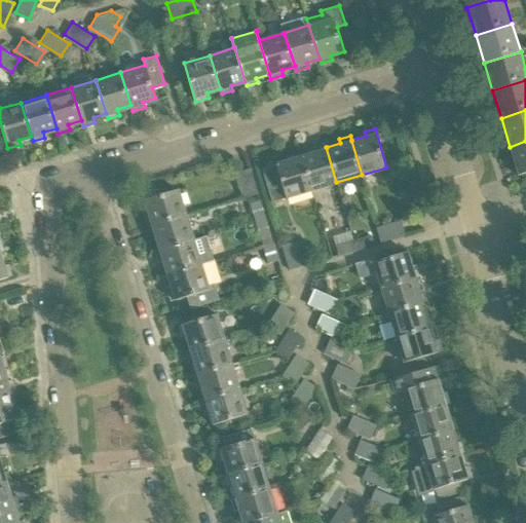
[(525,141),(510,147),(518,175),(525,172),(525,141)]
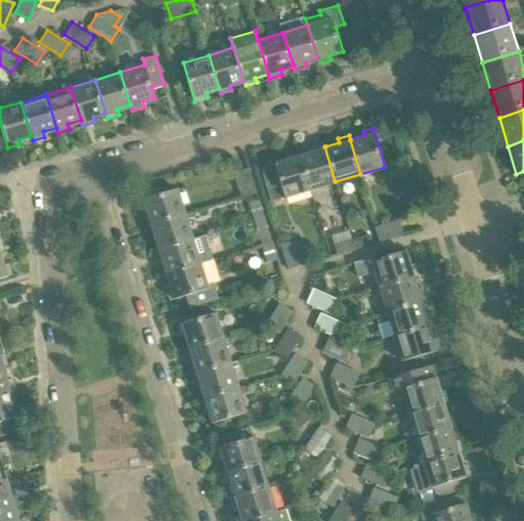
[(314,150),(300,155),(310,188),(335,181),(324,146),(325,146),(324,142),(313,145),(314,150)]
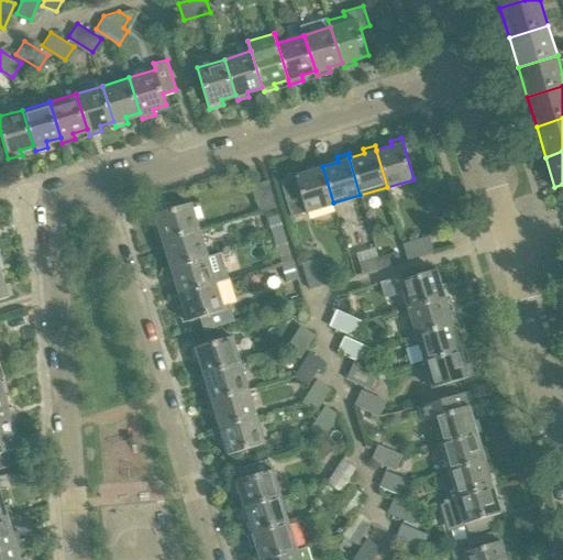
[(310,169),(280,178),(291,216),(333,202),(322,166),(321,161),(309,164),(310,169)]
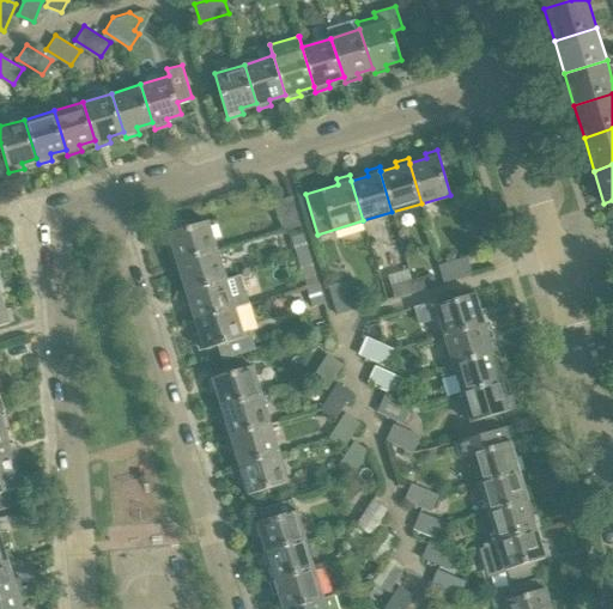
[(299,224),(290,195),(274,201),(283,229),(299,224)]
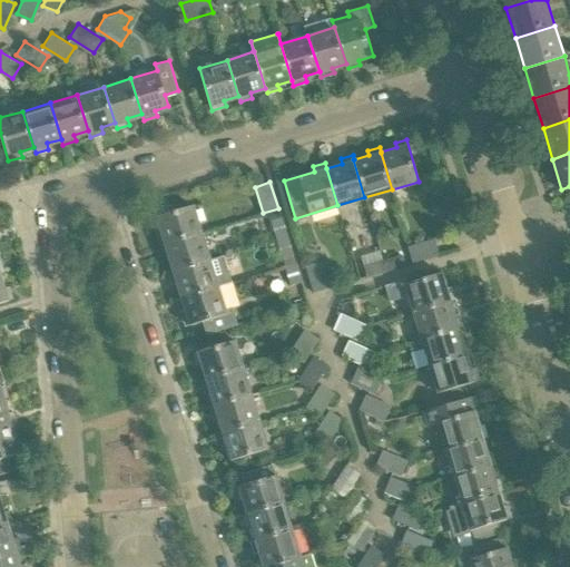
[(165,243),(202,232),(194,205),(151,217),(155,230),(160,228),(165,243)]
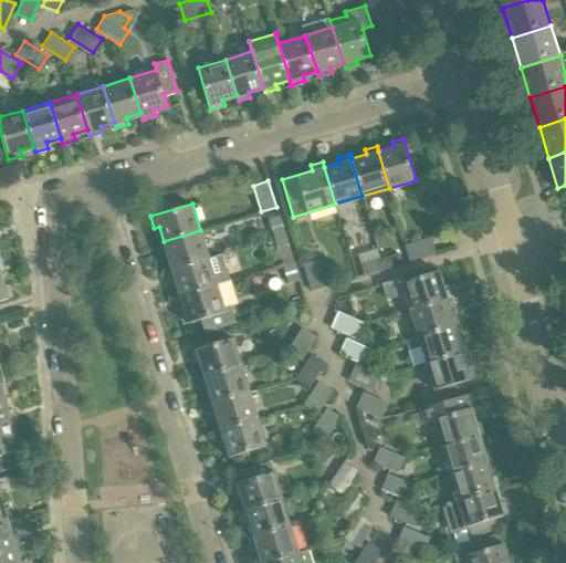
[(269,218),(275,237),(285,233),(279,215),(269,218)]
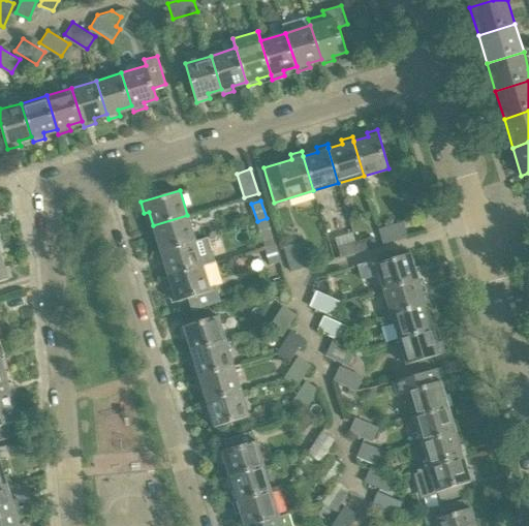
[(156,237),(160,250),(194,240),(187,215),(153,225),(148,227),(152,239),(156,237)]
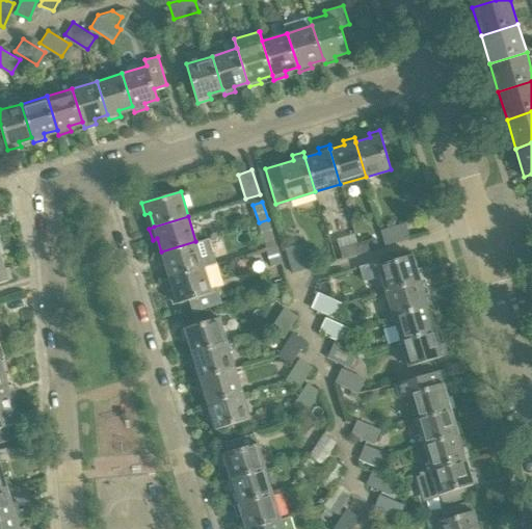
[(266,247),(275,244),(268,219),(259,222),(266,247)]
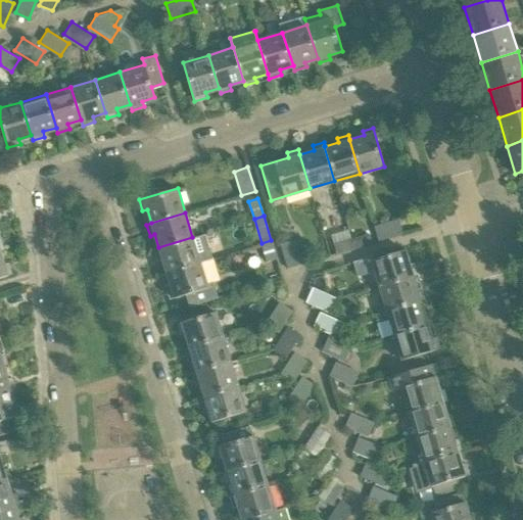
[(374,225),(379,240),(403,232),(399,218),(374,225)]
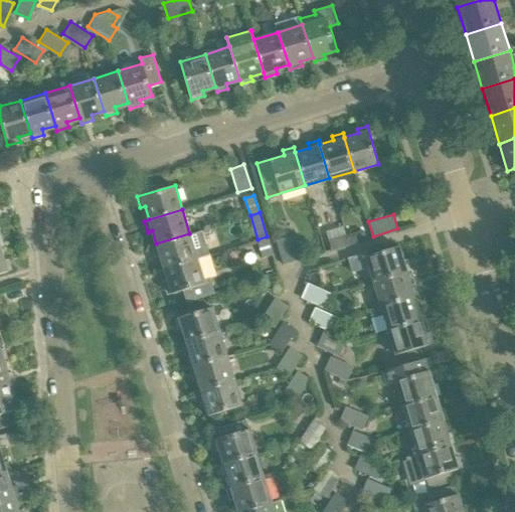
[(362,229),(346,233),(348,243),(364,238),(362,229)]
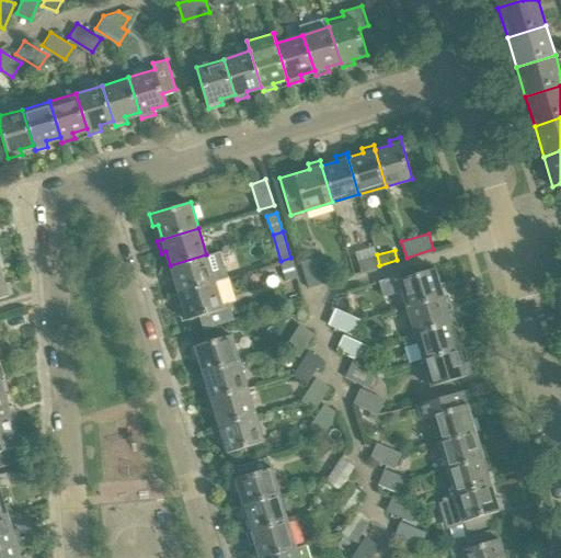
[(215,281),(206,254),(170,265),(164,266),(169,279),(173,277),(179,292),(173,294),(215,281)]
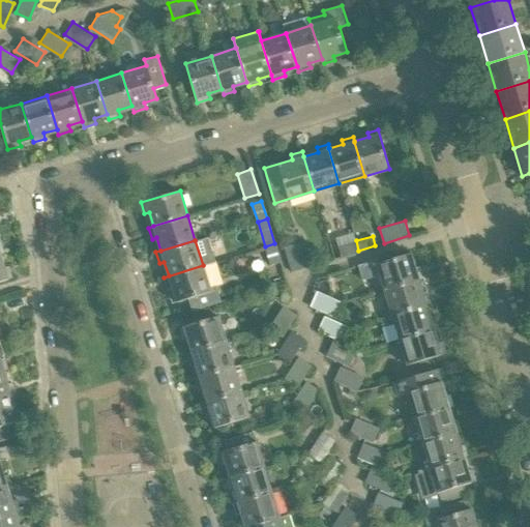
[(358,251),(356,240),(339,245),(341,256),(358,251)]
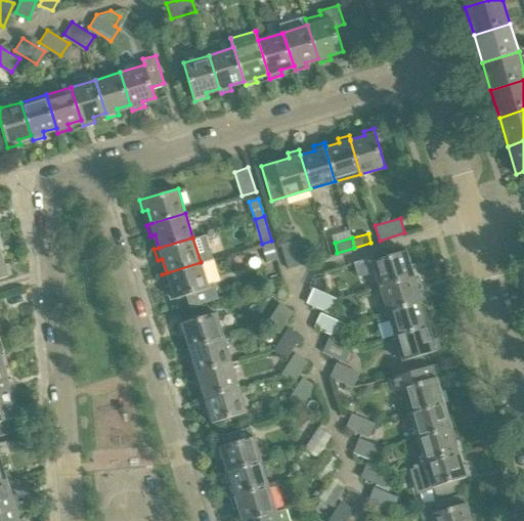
[(280,243),(289,267),(303,263),(296,239),(280,243)]
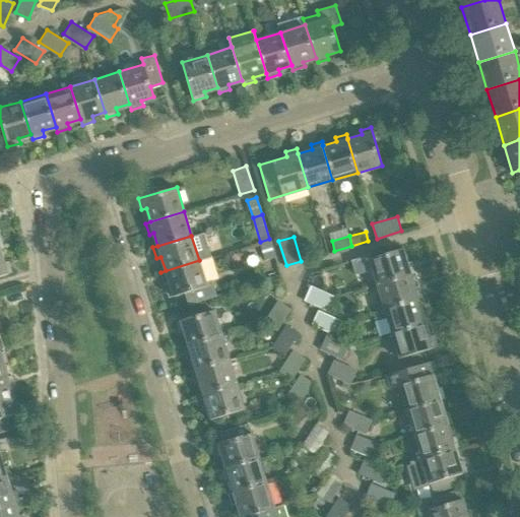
[(274,256),(269,239),(260,242),(258,243),(260,248),(257,249),(260,256),(263,255),(264,259),(274,256)]
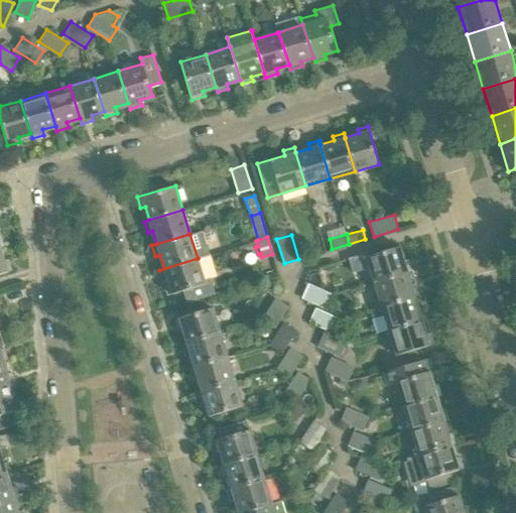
[(1,246),(0,246),(0,273),(13,269),(9,258),(5,259),(1,246)]
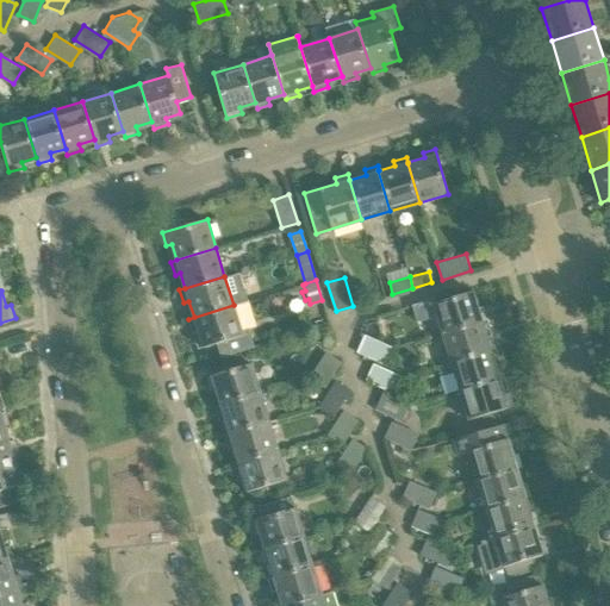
[(483,319),(487,318),(487,317),(483,305),(478,306),(473,291),(418,307),(422,318),(436,313),(442,331),(483,319)]
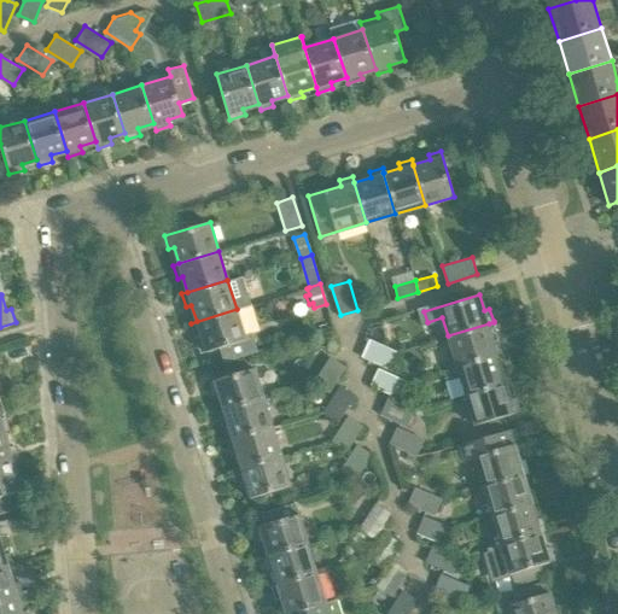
[(205,351),(220,348),(223,361),(258,350),(252,332),(244,334),(237,309),(191,323),(194,337),(200,334),(205,351)]
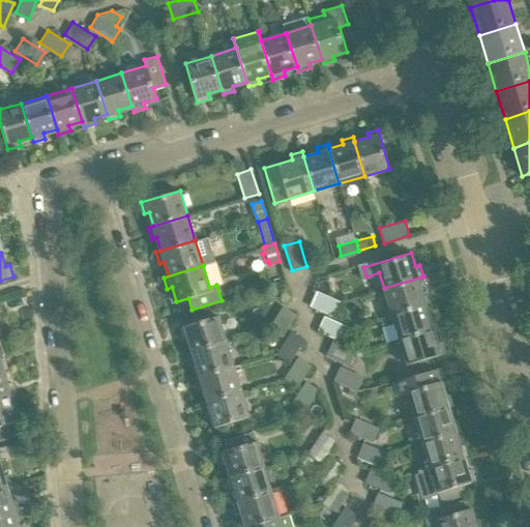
[(391,313),(428,302),(431,301),(428,290),(423,291),(419,277),(384,288),(391,313)]
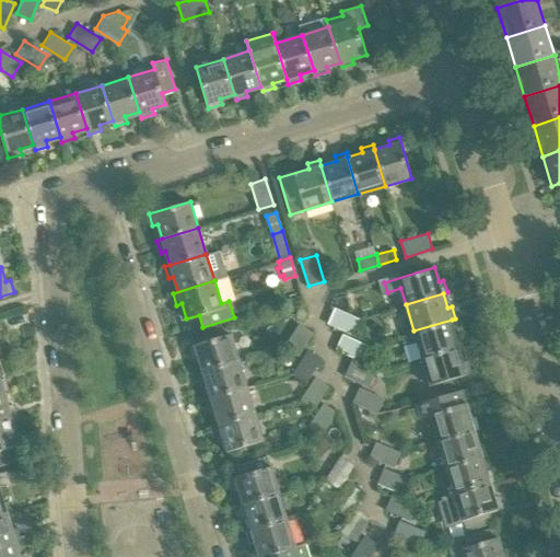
[(329,323),(353,333),(360,318),(336,309),(329,323)]
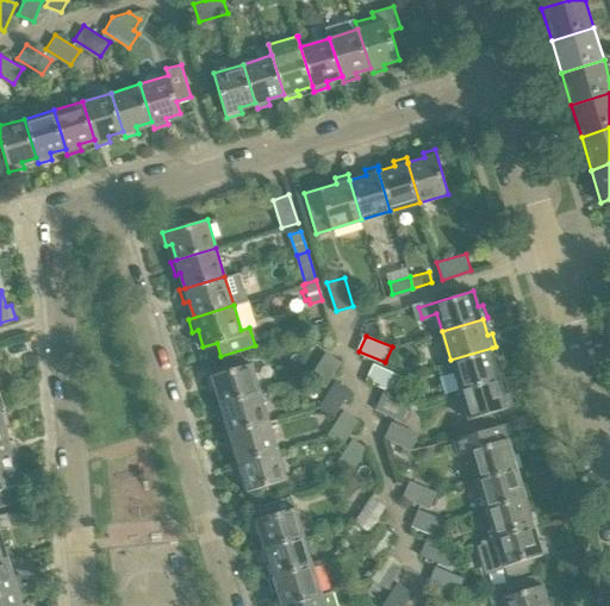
[(460,389),(500,378),(505,375),(502,363),(497,364),(492,348),(450,360),(460,389)]
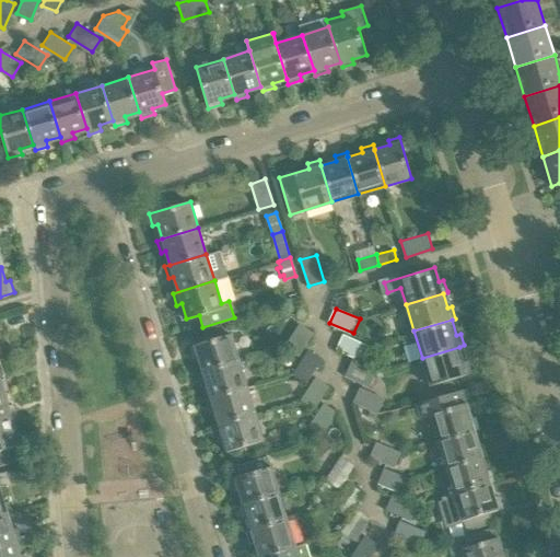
[(283,347),(296,356),(313,333),(300,323),(283,347)]
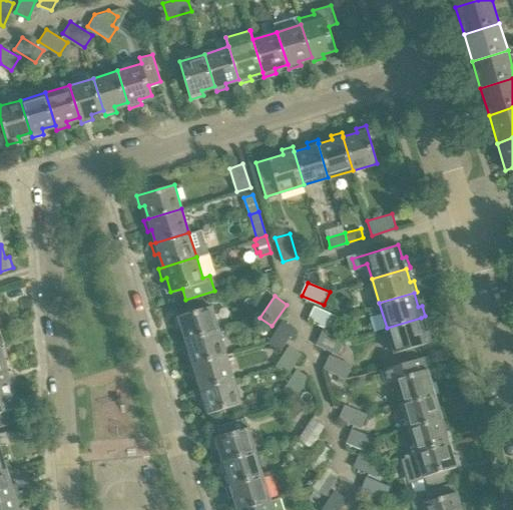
[(182,327),(186,340),(218,330),(211,306),(173,317),(176,328),(182,327)]
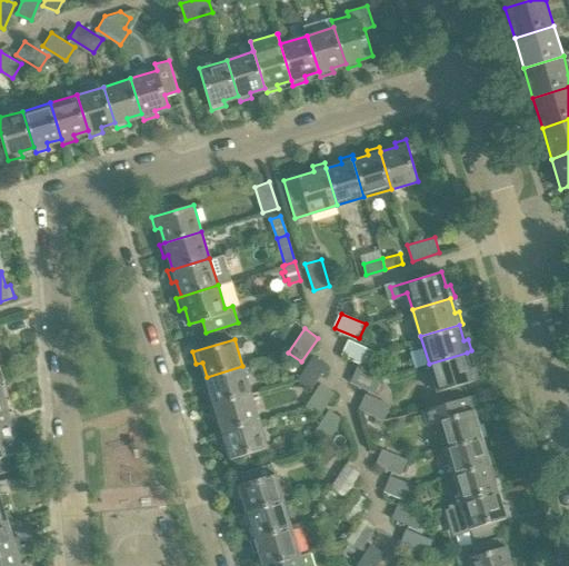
[(343,355),(367,365),(373,350),(350,340),(343,355)]
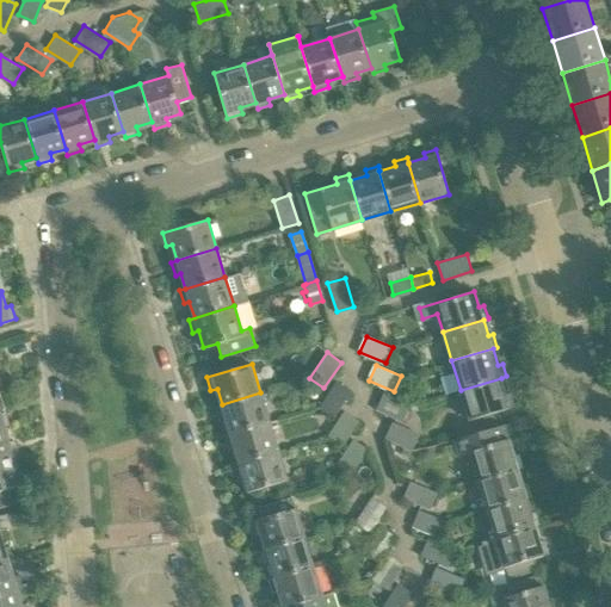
[(506,394),(501,378),(461,390),(470,419),(514,406),(510,392),(506,394)]
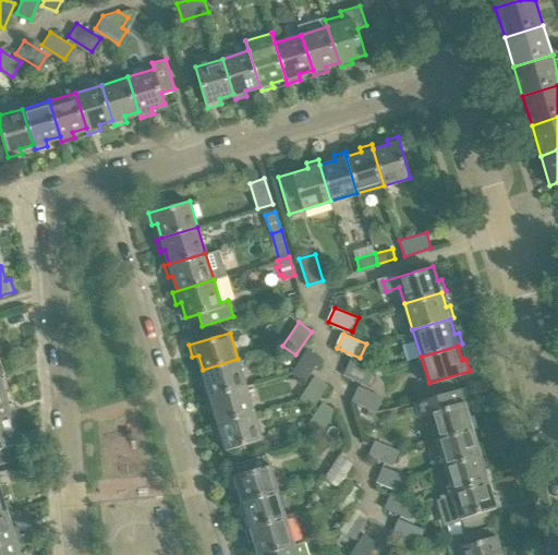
[(292,373),(305,381),(320,357),(307,348),(292,373)]
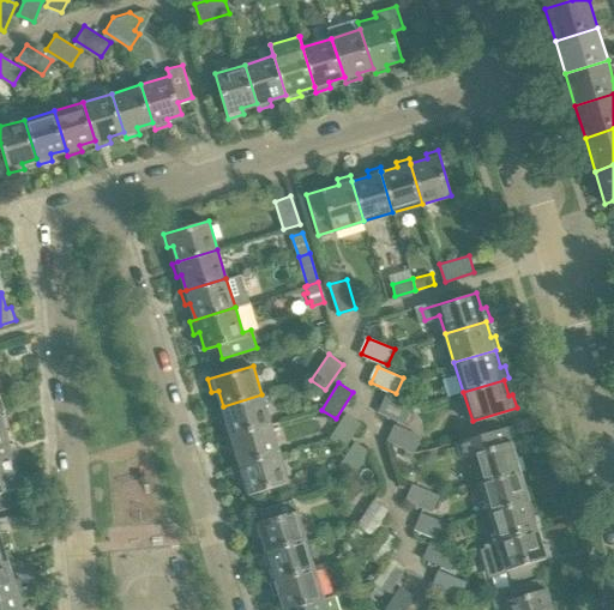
[(262,394),(223,406),(216,409),(220,421),(226,420),(230,435),(224,438),(271,424),(262,394)]
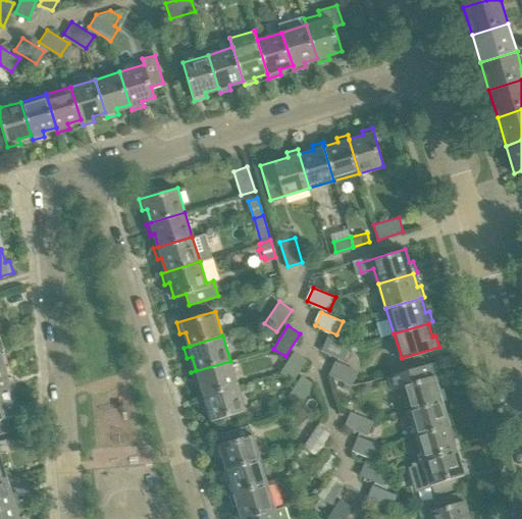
[(328,336),(323,350),(345,359),(350,347),(328,336)]
